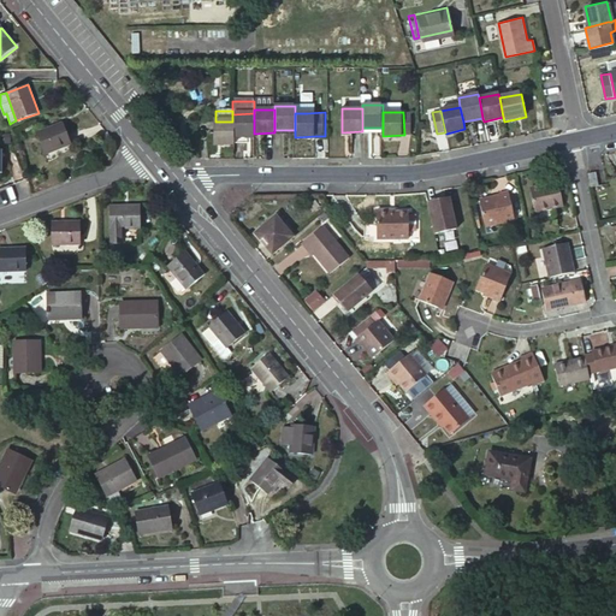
[(232,137),(254,137),(254,134),(254,113),(232,114),(232,122),(232,137)]
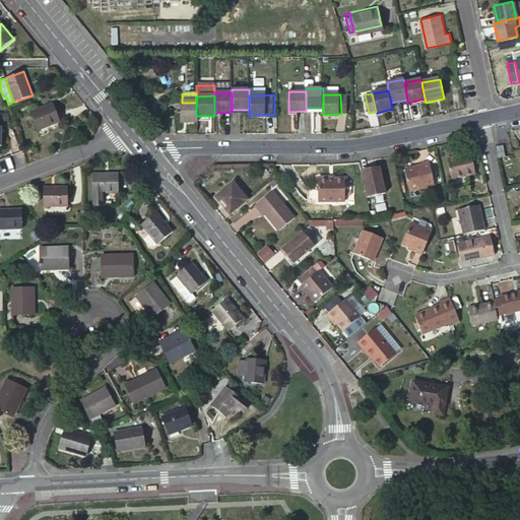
[(197,123),(196,116),(196,103),(182,103),(179,103),(179,123),(197,123)]
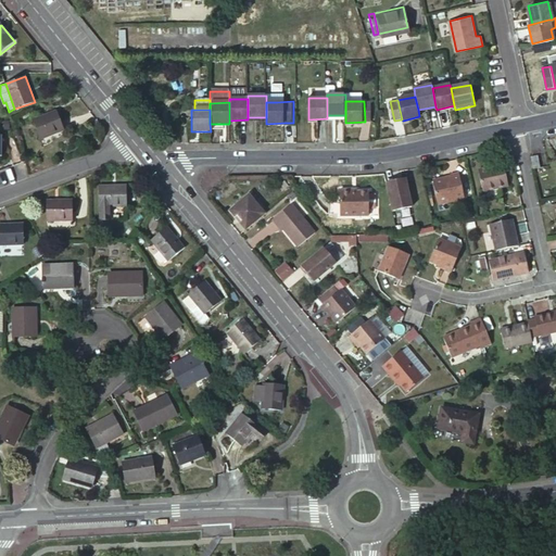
[(66,133),(60,115),(35,125),(42,142),(66,133)]
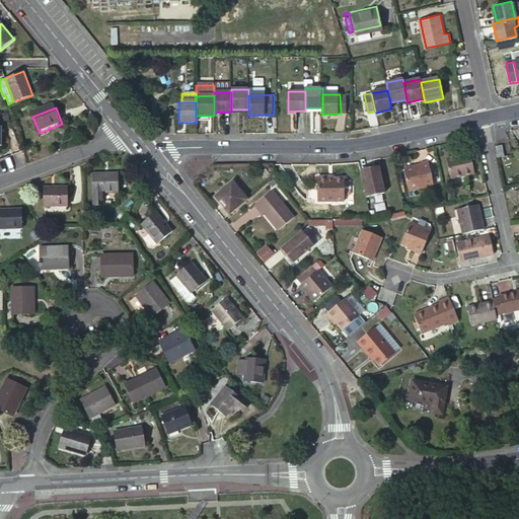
[(507,154),(504,143),(498,145),(501,155),(507,154)]
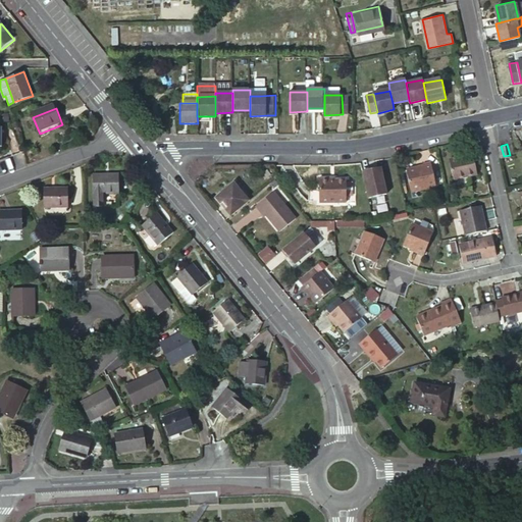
[(479,173),(475,154),(452,160),(456,178),(479,173)]
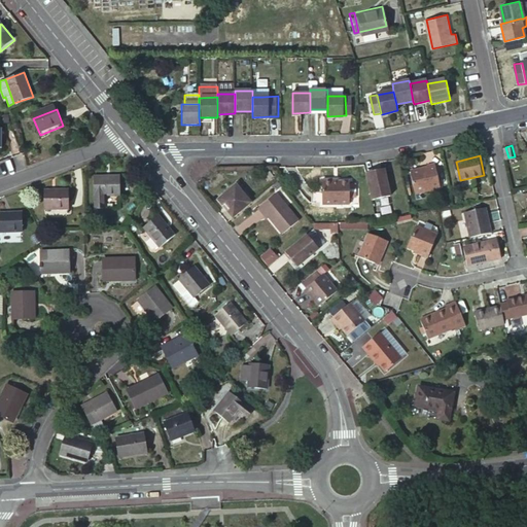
[(443,188),(437,162),(428,163),(428,165),(412,169),(418,194),(443,188)]
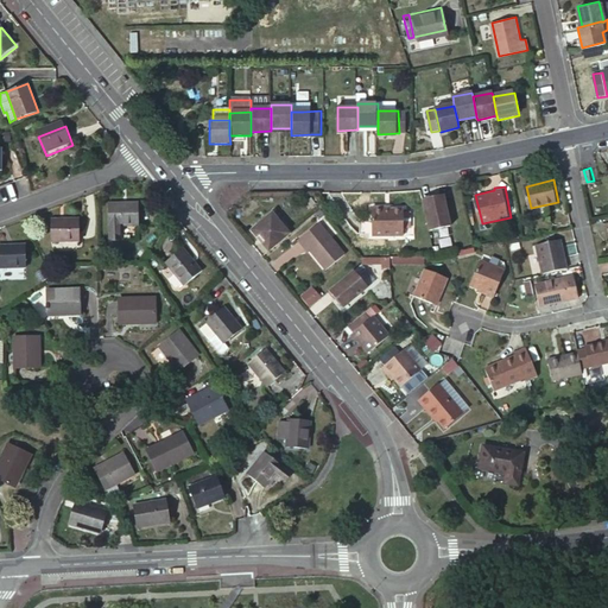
[(425,198),(432,229),(453,225),(448,201),(437,202),(436,196),(425,198)]
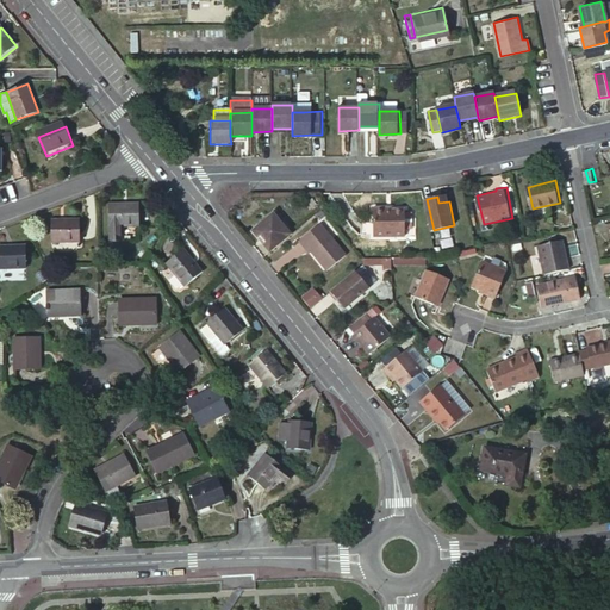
[(138,223),(138,201),(109,201),(109,223),(138,223)]
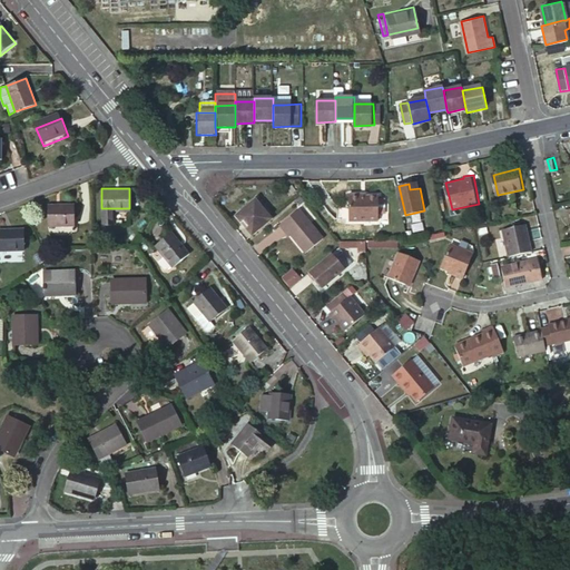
[(350,219),(361,219),(361,196),(360,193),(350,194),(350,219)]
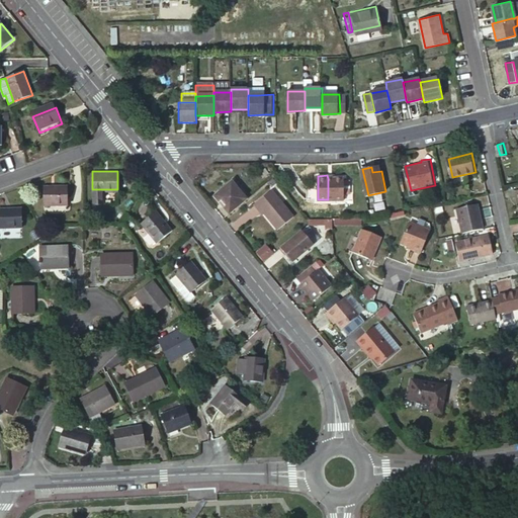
[(235,209),(253,194),(238,176),(220,191),(235,209)]
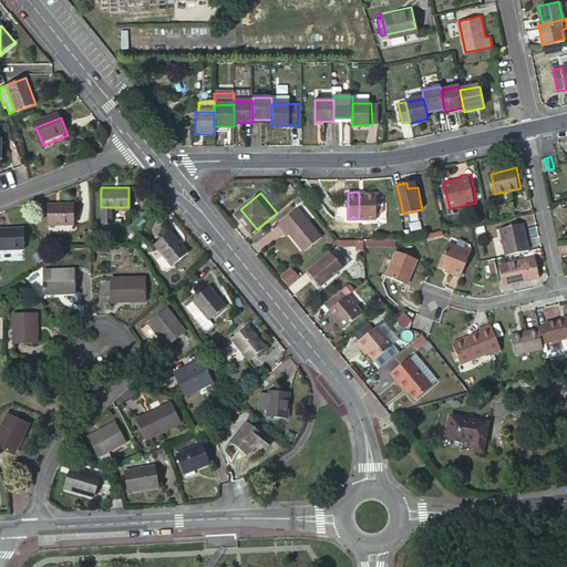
[(300,195),(295,199),(299,205),(305,200),(300,195)]
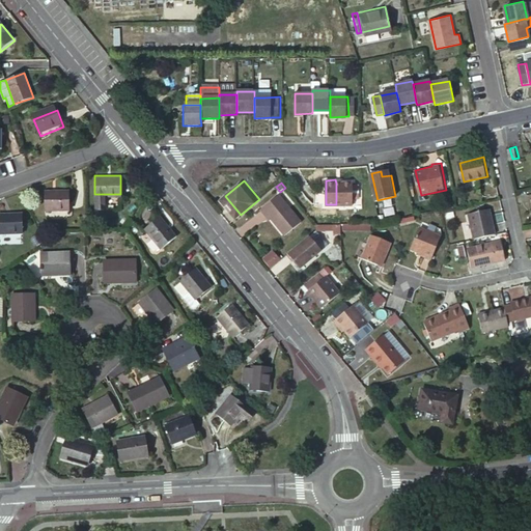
[(336,204),(351,205),(351,183),(340,183),(336,183),(336,204)]
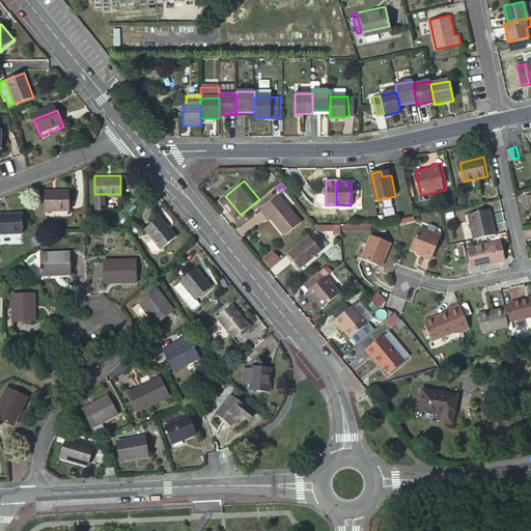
[(70,211),(70,191),(44,191),(44,210),(70,211)]
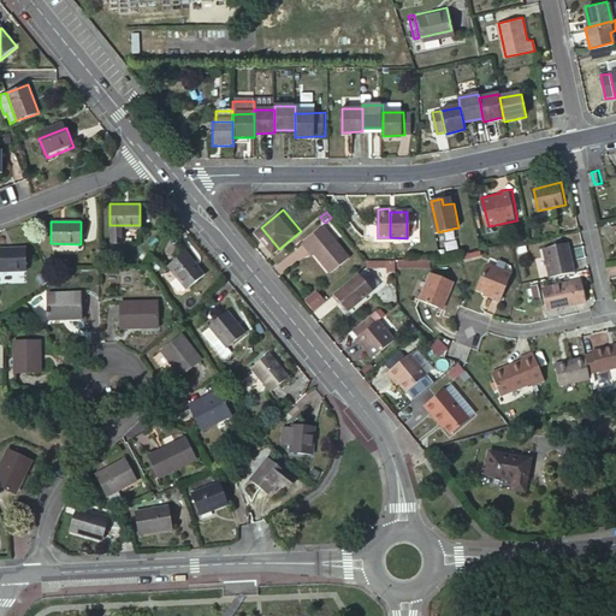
[(319,243),(321,247),(337,266),(349,256),(324,226),(311,237),(317,244),(319,243)]
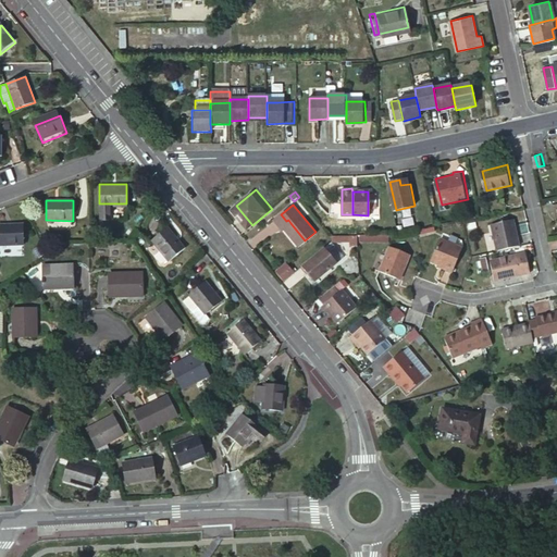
[(491,222),(497,248),(520,243),(514,217),(491,222)]
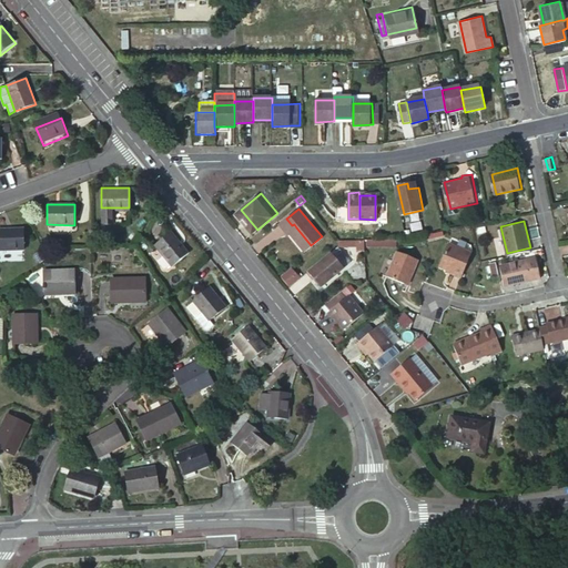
[(0,251),(23,252),(23,232),(0,231),(0,251)]
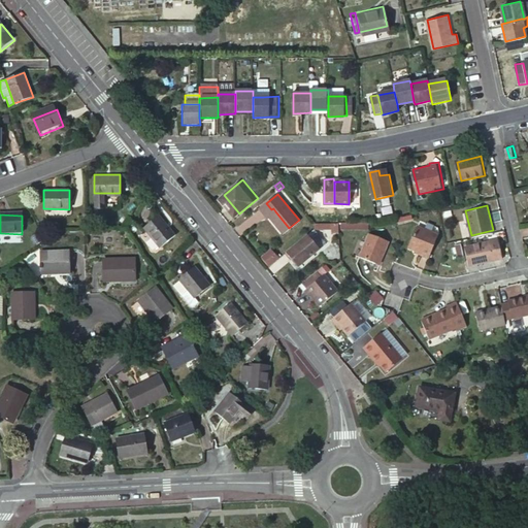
[(161,248),(175,235),(160,215),(145,227),(161,248)]
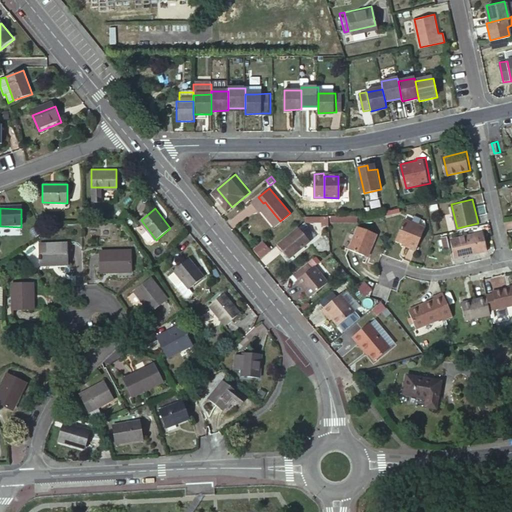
[(415,248),(422,225),(402,218),(395,240),(408,244),(407,245),(415,248)]
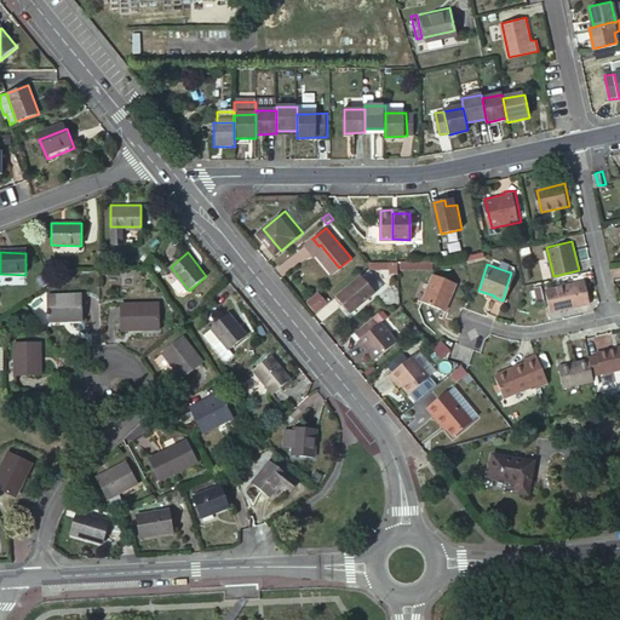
[(382,290),(368,271),(343,293),(349,300),(354,297),(361,305),(382,290)]
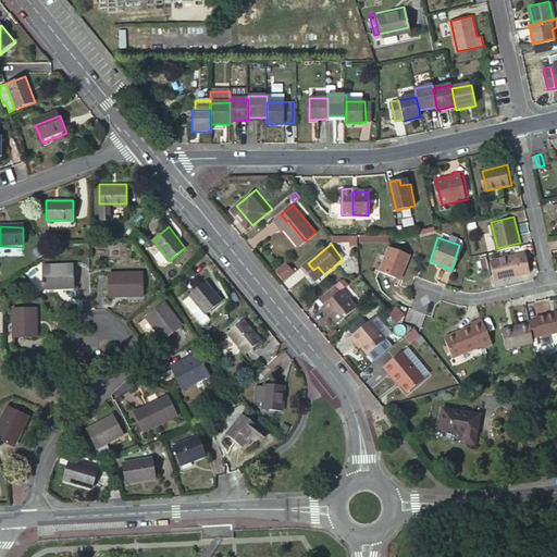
[(403,270),(408,254),(387,247),(380,272),(396,277),(399,269),(403,270)]
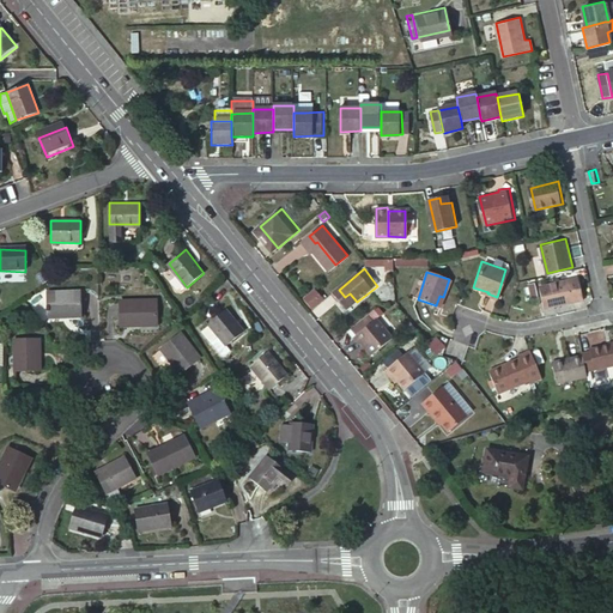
[(584,293),(578,272),(541,281),(546,303),(584,293)]
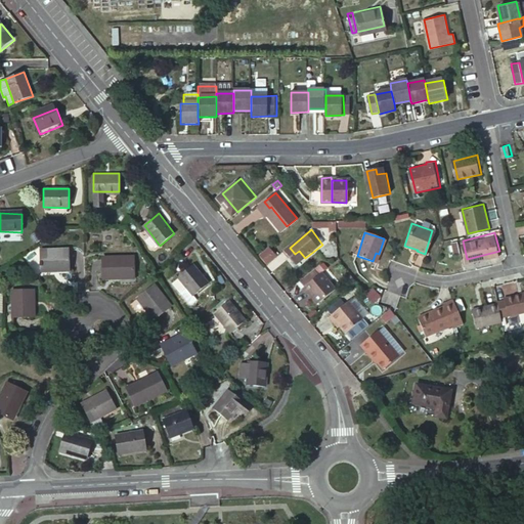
[(268,245),(258,255),(267,264),(277,255),(268,245)]
